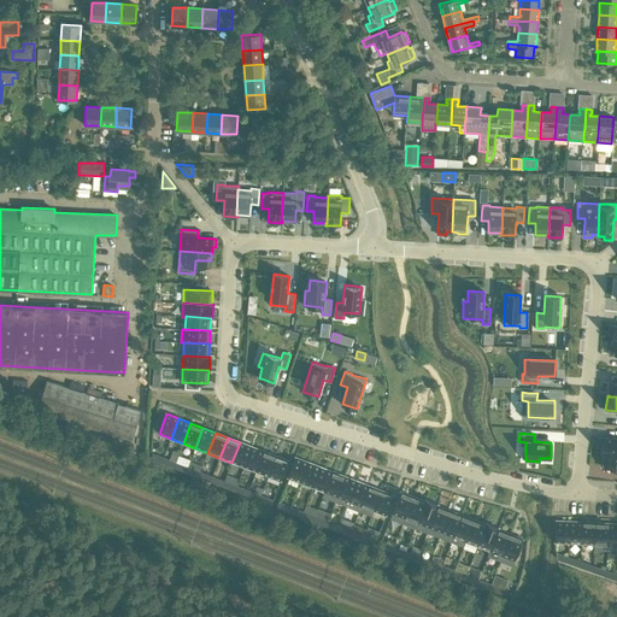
[(600,438),(599,446),(603,446),(601,452),(604,453),(604,452),(616,453),(616,439),(606,438),(600,438)]
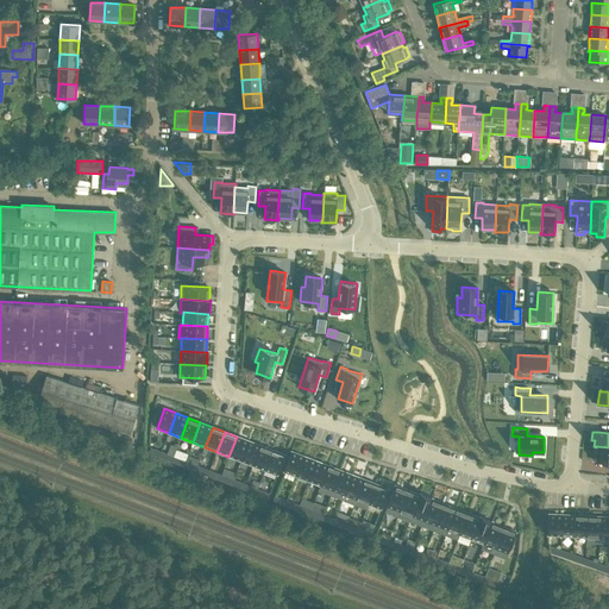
[(228,457),(242,462),(249,441),(237,437),(228,457)]
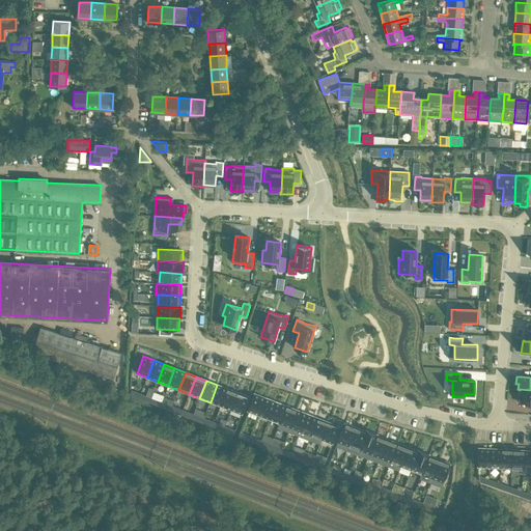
[(211,402),(221,406),(227,389),(217,385),(211,402)]
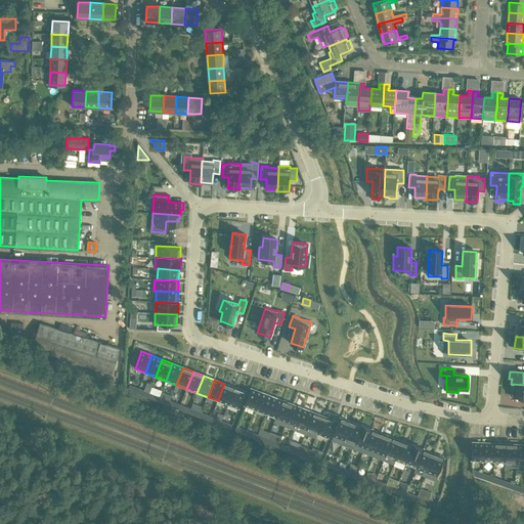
[(224,384),(218,400),(228,404),(234,388),(224,384)]
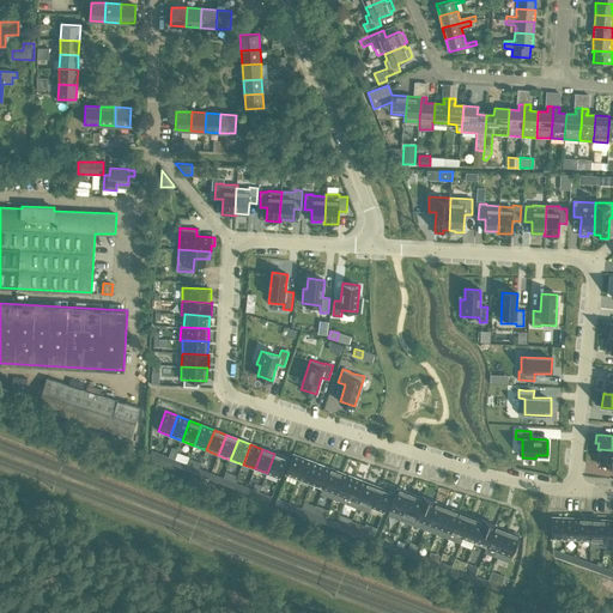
[(600,450),(598,463),(612,465),(612,467),(612,472),(612,450),(600,449),(600,450)]
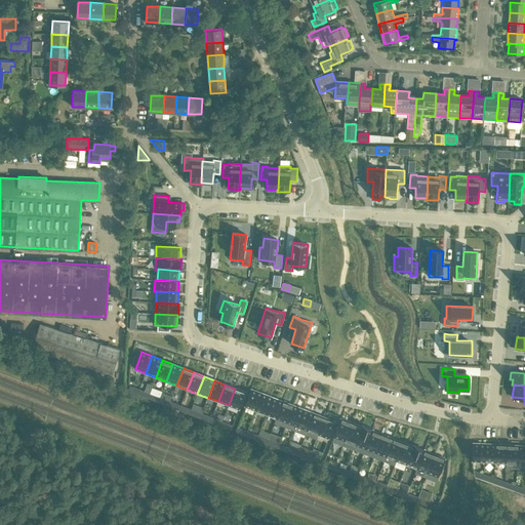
[(235,389),(229,405),(239,409),(245,393),(235,389)]
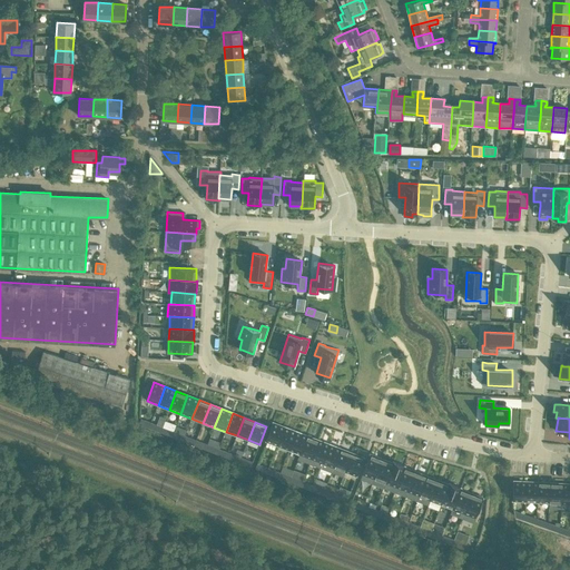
[(284,426),(273,422),(266,441),(277,445),(284,426)]
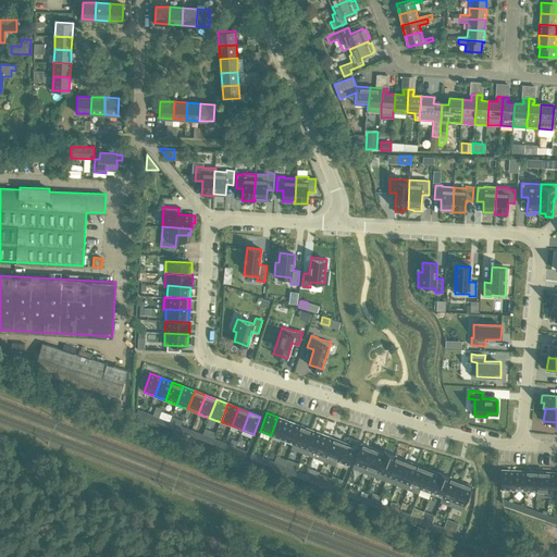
[(277,417),(271,435),(282,440),(289,421),(277,417)]
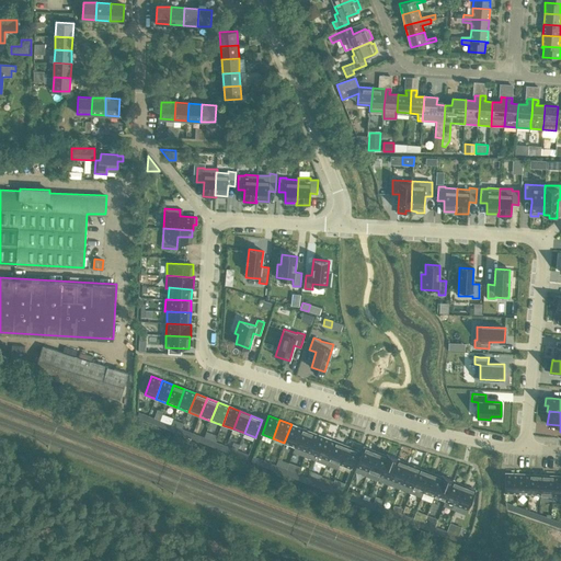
[(292,424),(284,443),(295,447),(302,428),(292,424)]
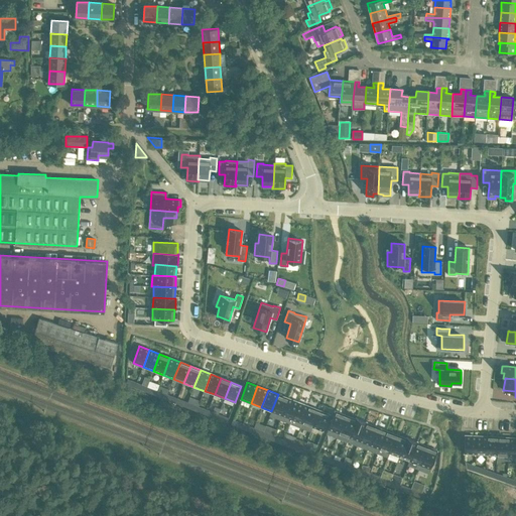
[(271,411),(269,415),(280,419),(288,398),(278,394),(271,411)]
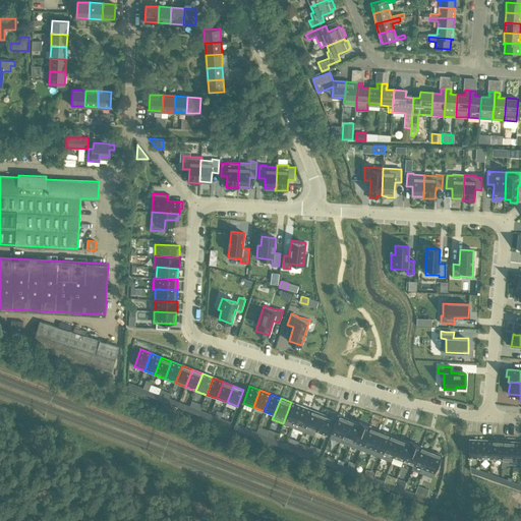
[(291,402),(283,423),(293,427),(301,406),(291,402)]
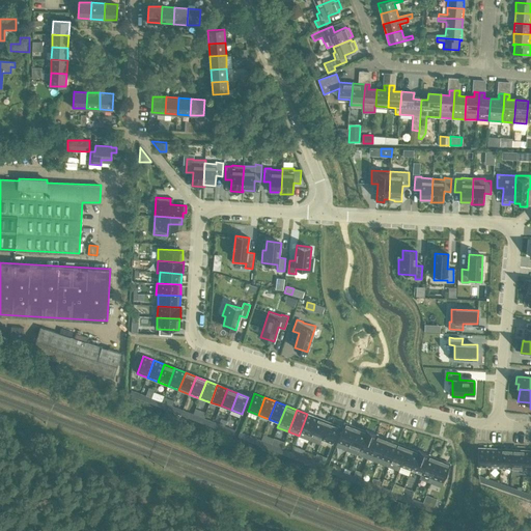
[(307,414),(299,436),(309,440),(317,418),(307,414)]
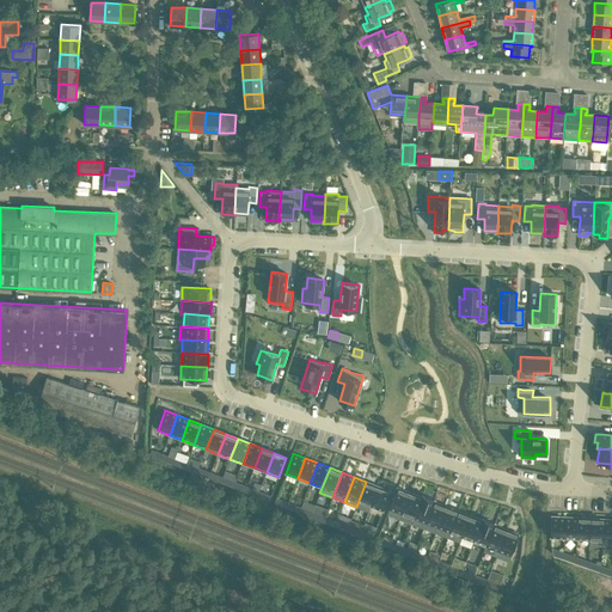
[(366,482),(356,507),(368,512),(371,506),(378,487),(366,482)]
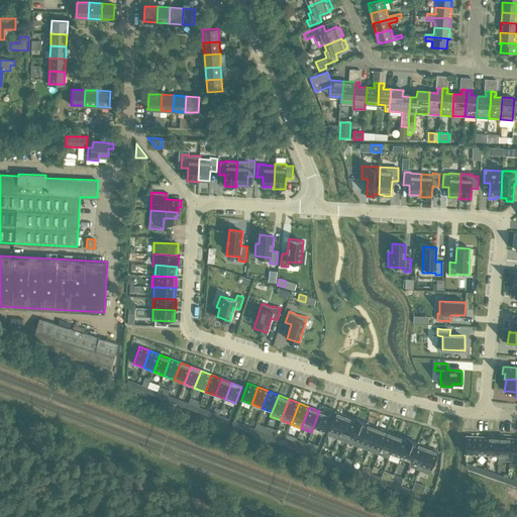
[(313,427),(323,431),(330,415),(319,411),(313,427)]
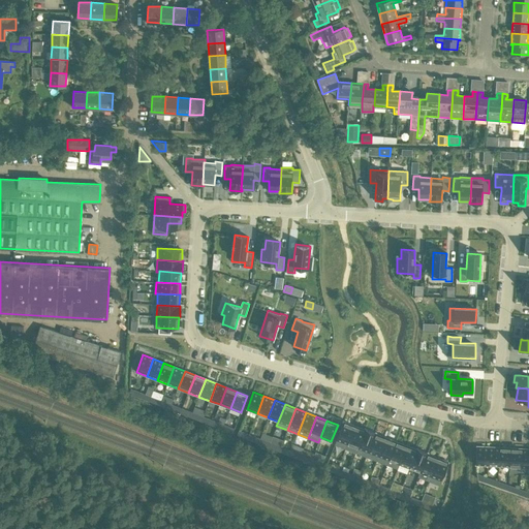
[(353,426),(343,422),(335,444),(346,448),(347,444),(347,443),(353,426)]
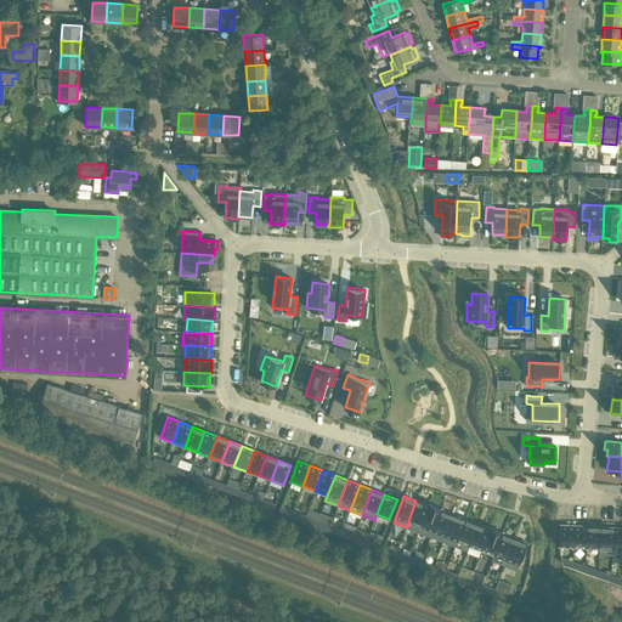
[(408,521),(408,522),(420,526),(429,505),(428,505),(416,501),(408,521)]
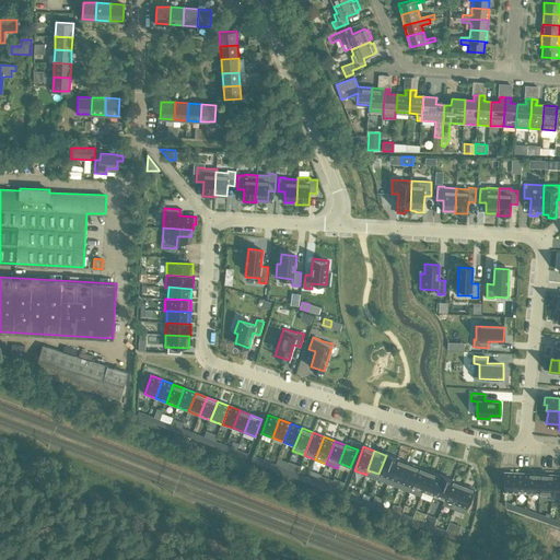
[(386,455),(378,474),(389,478),(397,458),(397,459),(398,458),(386,453),(385,455),(386,455)]
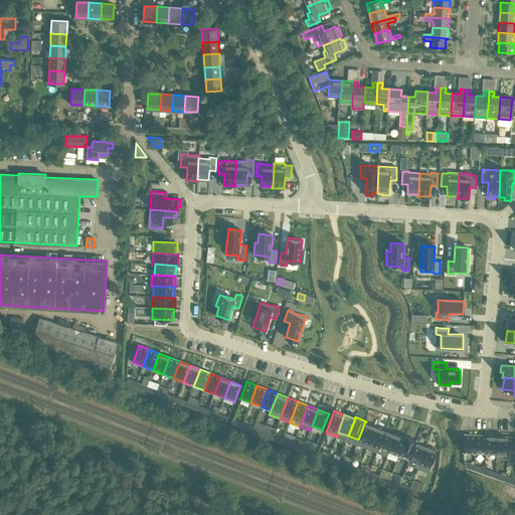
[(365,421),(358,440),(368,444),(375,425),(365,422),(365,421)]
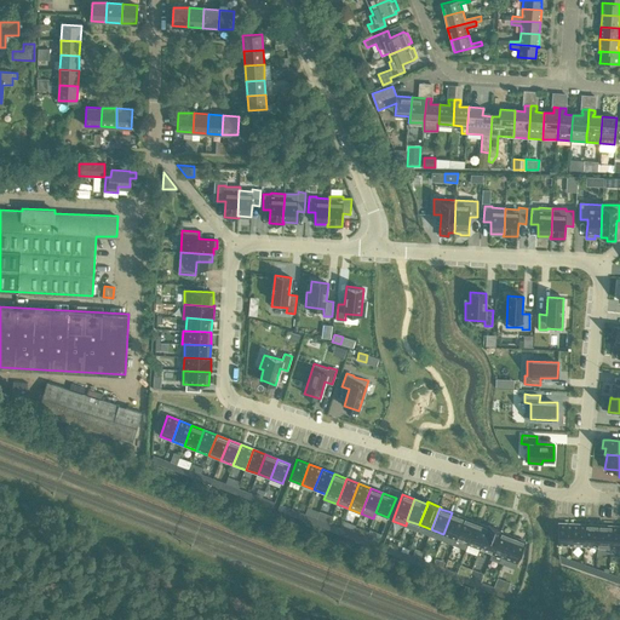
[(452,512),(443,534),(455,539),(464,517),(452,512)]
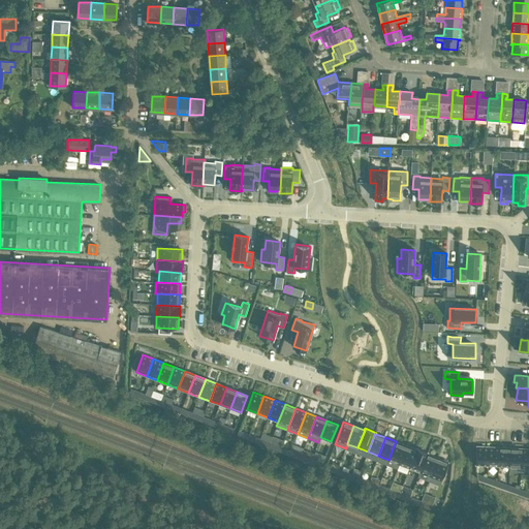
[(389,460),(387,464),(398,468),(399,464),(406,445),(396,441),(389,460)]
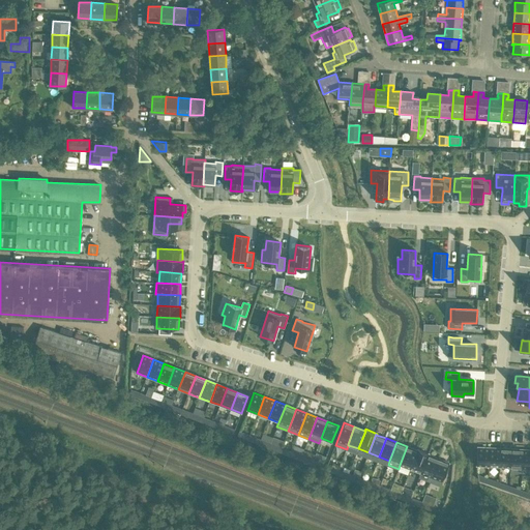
[(407,446),(400,465),(411,469),(417,450),(407,446)]
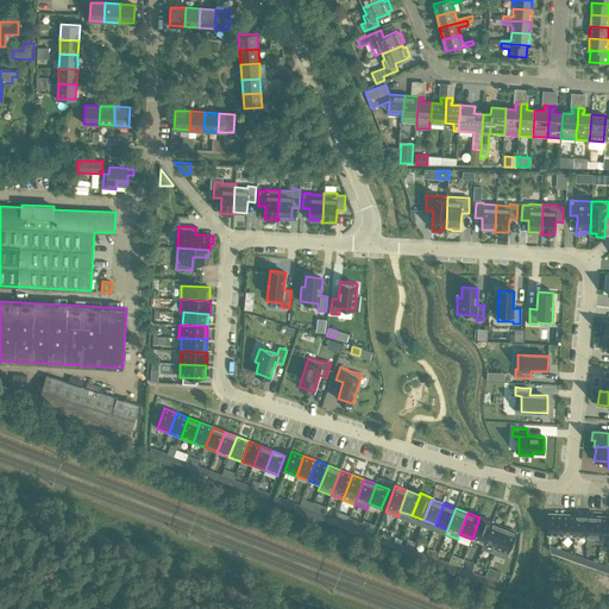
[(562,514),(548,514),(548,534),(560,535),(562,514)]
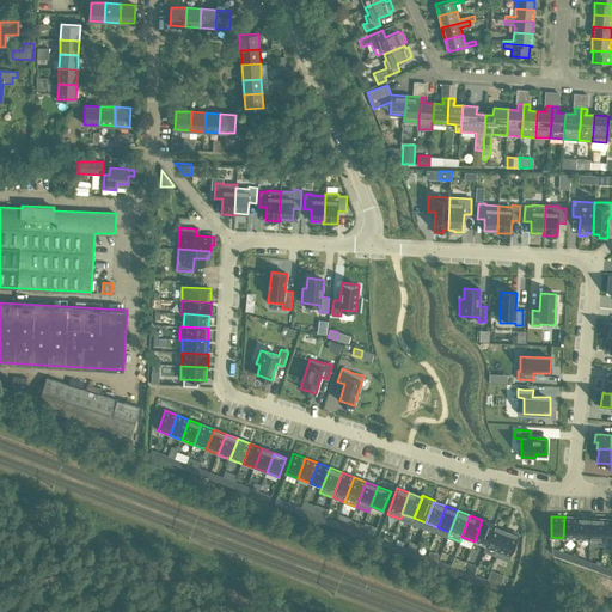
[(564,516),(563,538),(576,539),(577,518),(564,516)]
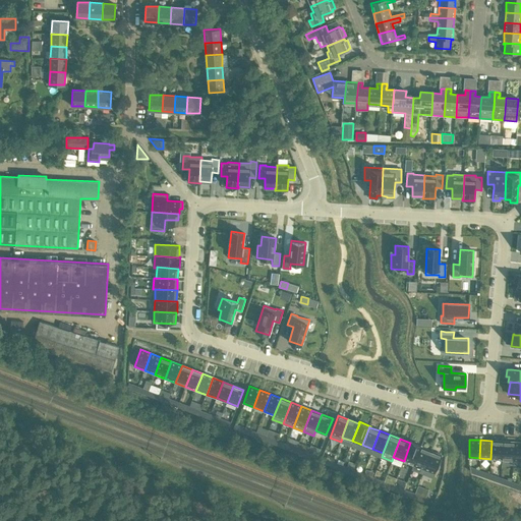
[(491,441),(490,459),(502,459),(503,441),(491,441)]
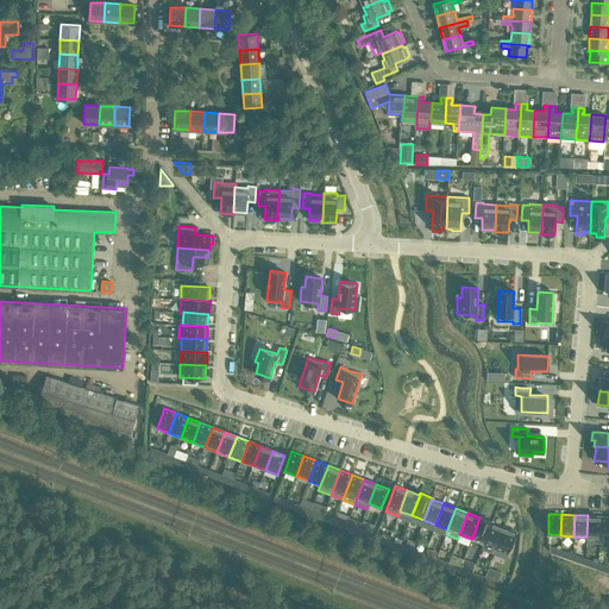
[(586,537),(586,542),(600,544),(601,516),(588,515),(586,537)]
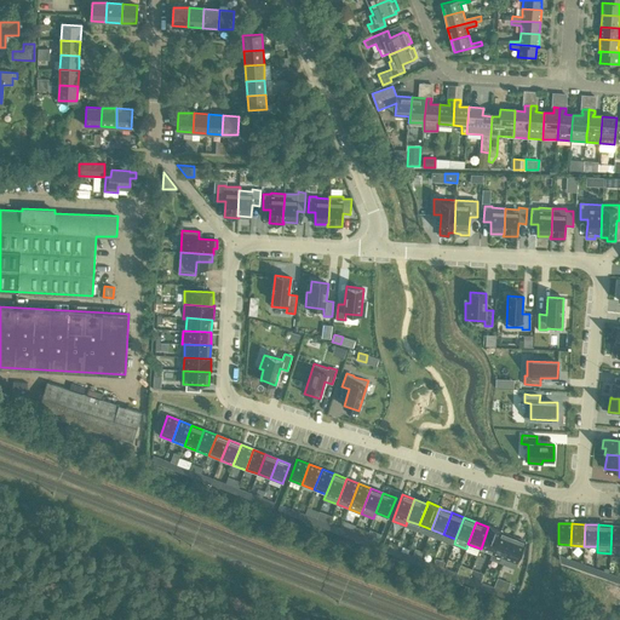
[(488,527),(481,549),(492,554),(493,554),(501,532),(501,530),(488,526),(488,527)]
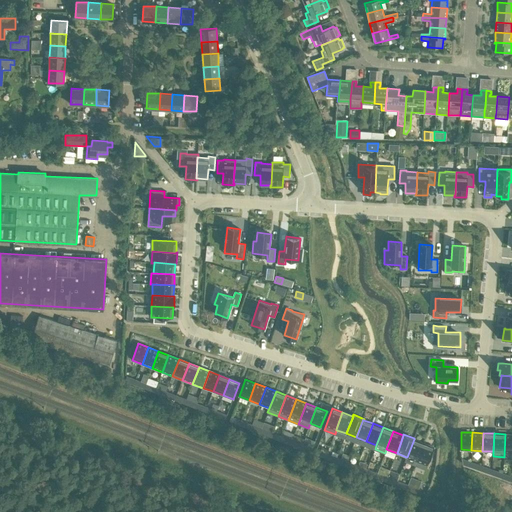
[(407,457),(406,457),(404,461),(415,465),(424,443),(414,439),(407,457)]
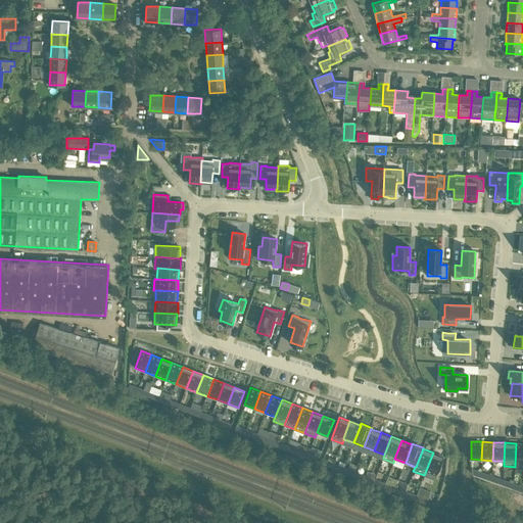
[(433,453),(424,475),(434,479),(443,457),(433,453)]
